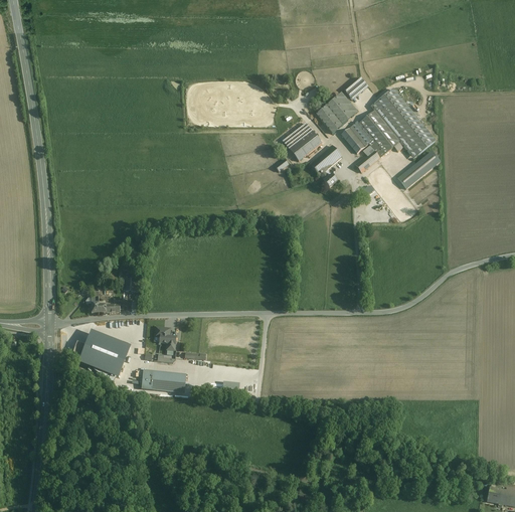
[(361,75),(345,89),(352,98),(368,84),(361,75)]
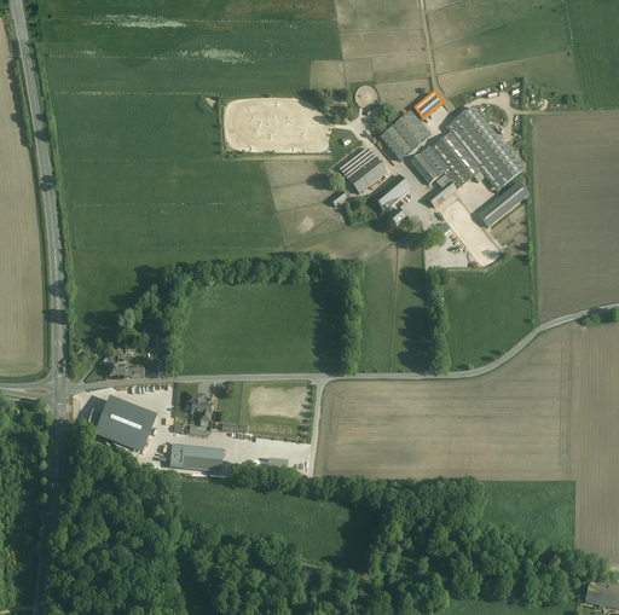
[(473,105),(446,126),(450,131),(480,169),(497,189),(524,168),(473,105)]
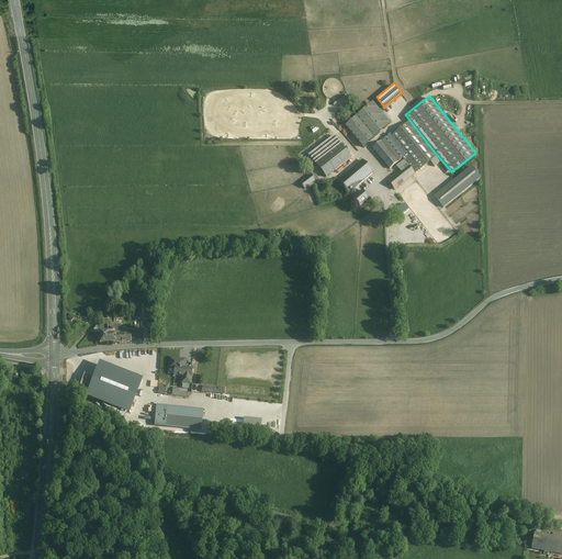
[(372,100),(345,123),(362,144),(390,121),(372,100)]
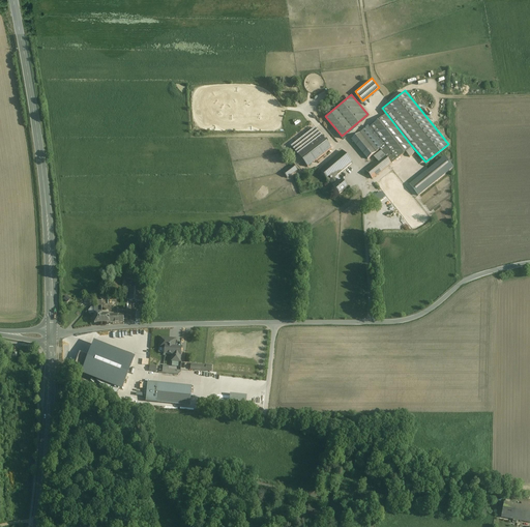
[(411,145),(385,112),(369,125),(383,143),(385,145),(395,157),(411,145)]
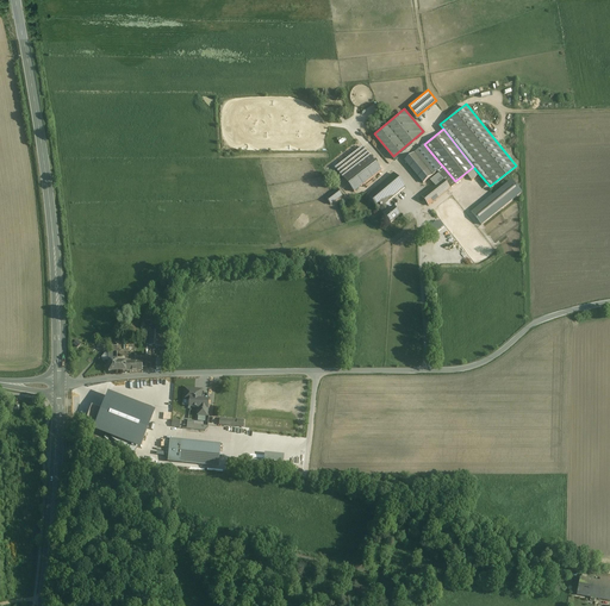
[(423,180),(441,164),(424,144),(423,143),(404,157),(423,180)]
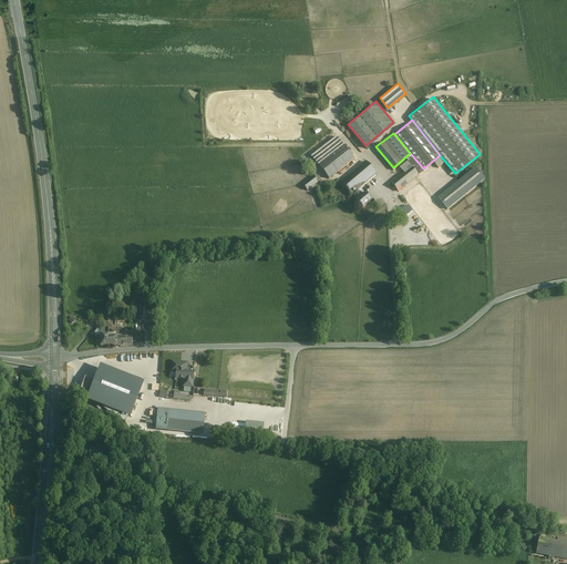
[(338,134),(312,154),(329,175),(354,156),(338,134)]
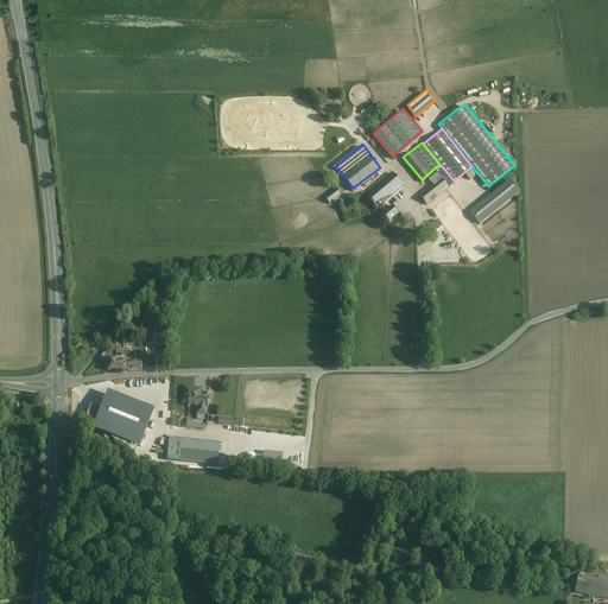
[(454,180),(442,166),(429,177),(432,182),(419,192),(428,202),(454,180)]
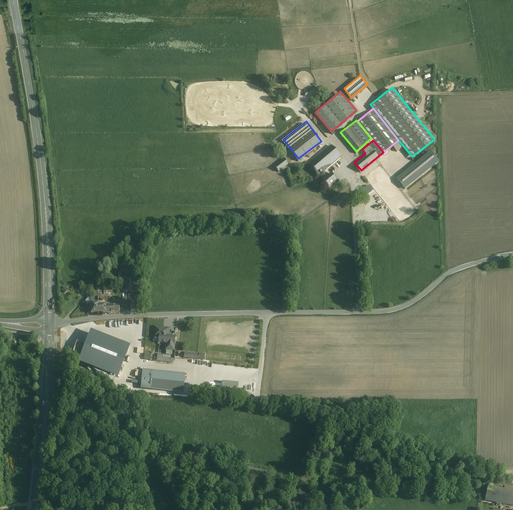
[(331,144),(309,162),(318,173),(319,172),(326,167),(341,155),(331,144)]
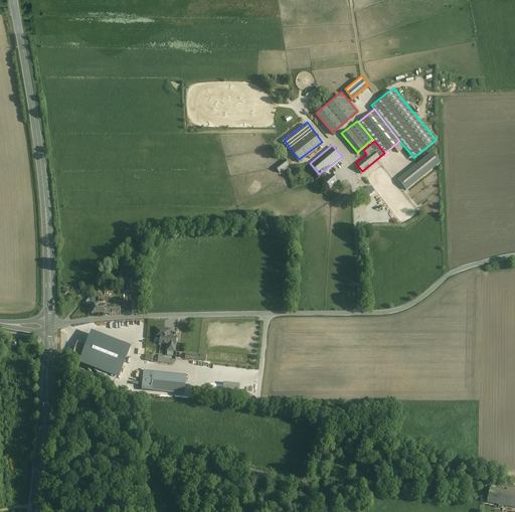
[(440,160),(432,150),(398,177),(406,187),(440,160)]
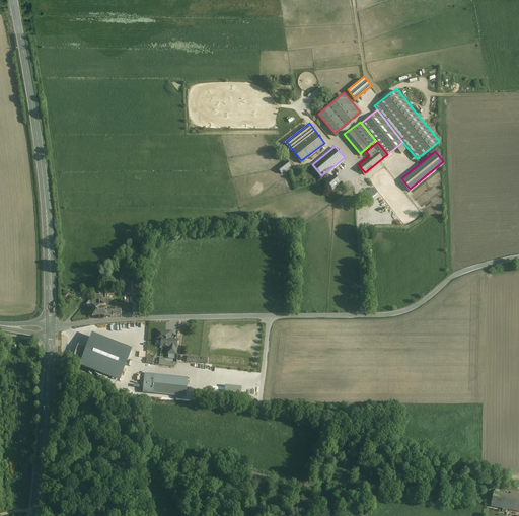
[(284,161),(278,166),(281,171),(291,164),(287,159),(284,161)]
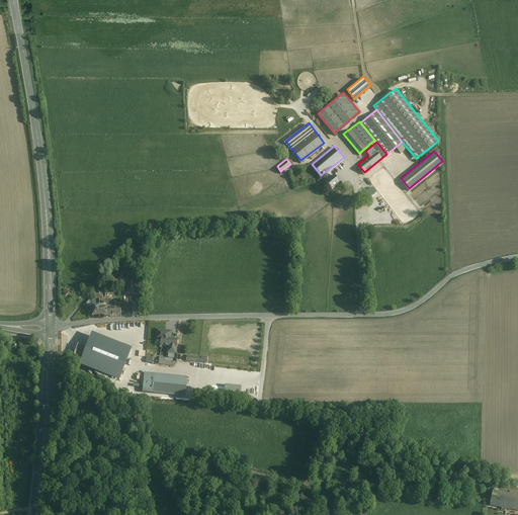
[(334,174),(329,169),(322,174),(327,180),(326,181),(331,187),(340,180),(334,174)]
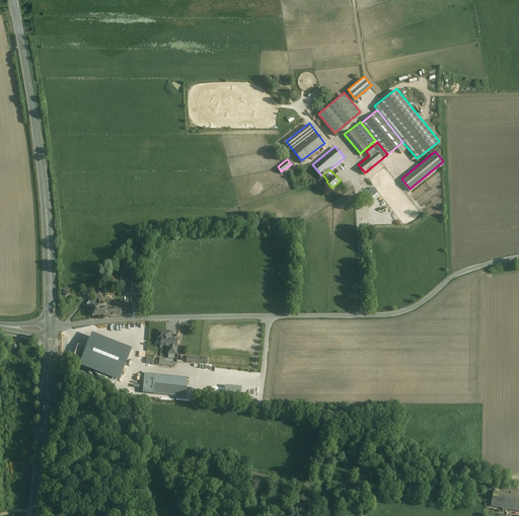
[(133,280),(128,280),(127,291),(136,292),(137,280),(133,280)]
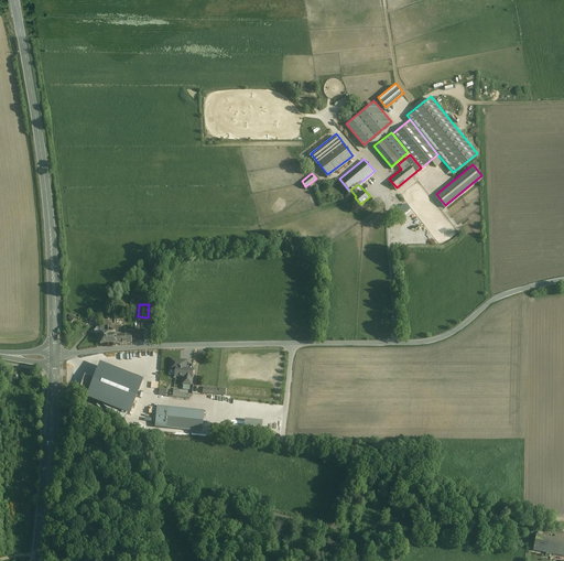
[(131,331),(108,332),(108,330),(107,330),(107,341),(117,341),(132,341),(131,337),(131,331)]
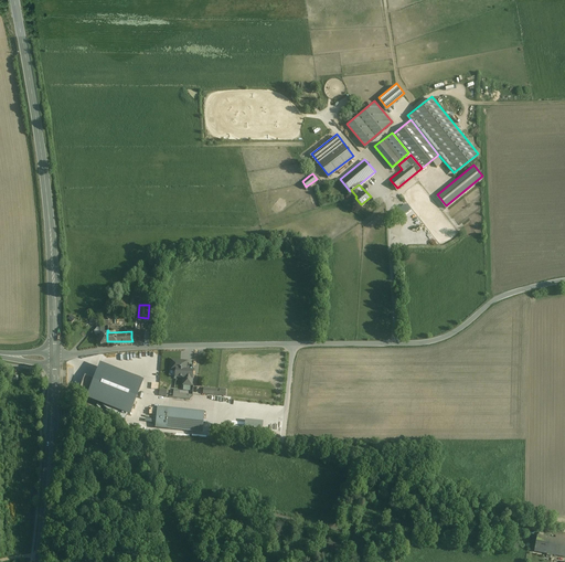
[(187,359),(171,358),(170,367),(177,368),(176,374),(183,375),(185,375),(185,368),(187,359)]
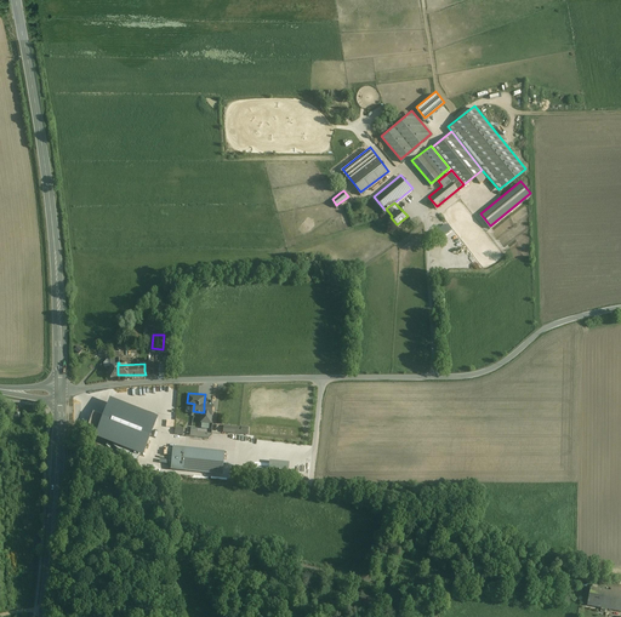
[(158,416),(110,398),(96,435),(143,453),(158,416)]
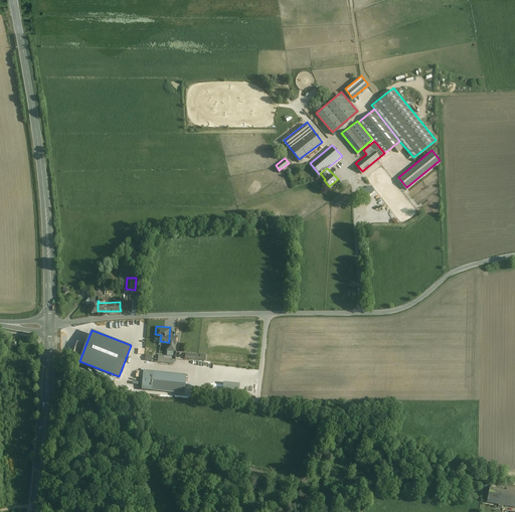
[(185,373),(144,369),(142,386),(184,390),(185,373)]
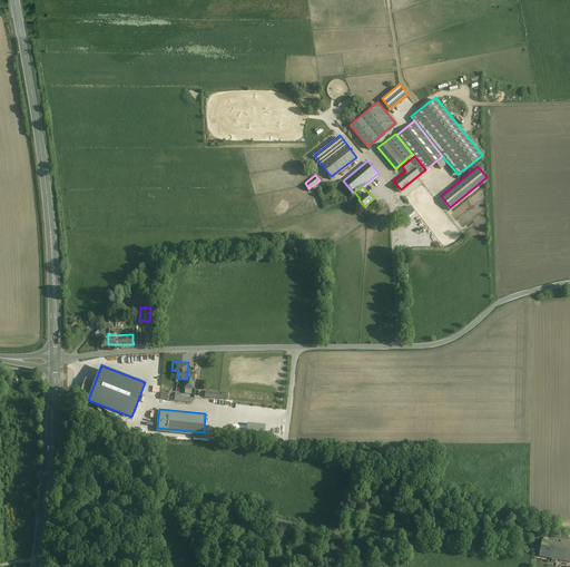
[(556,540),(542,538),(539,554),(552,556),(556,540)]
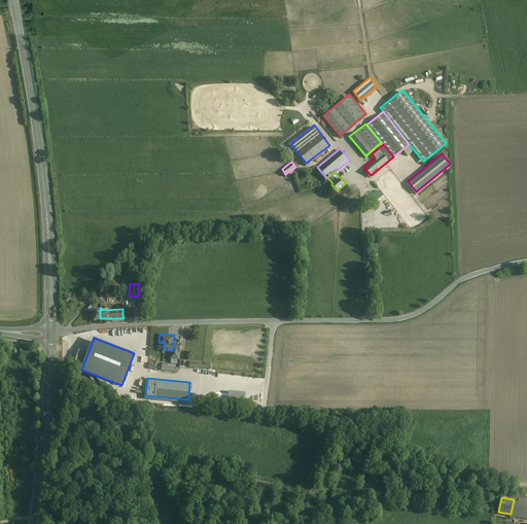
[(526,501),(518,500),(514,499),(511,514),(526,516),(526,501)]
